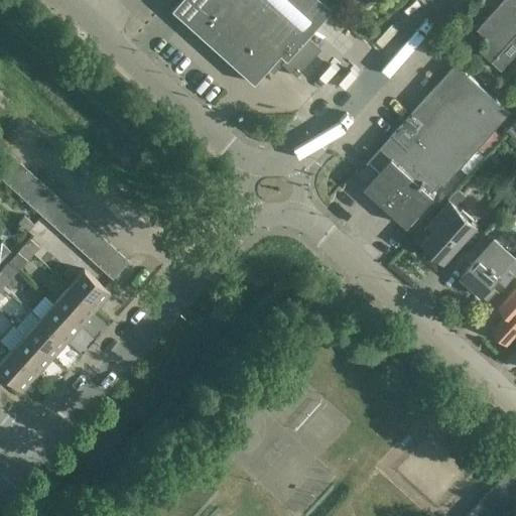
[(320,0),(178,0),(170,9),(253,84),(276,58),(294,77),(319,48),(306,36),(331,9),(320,0)]
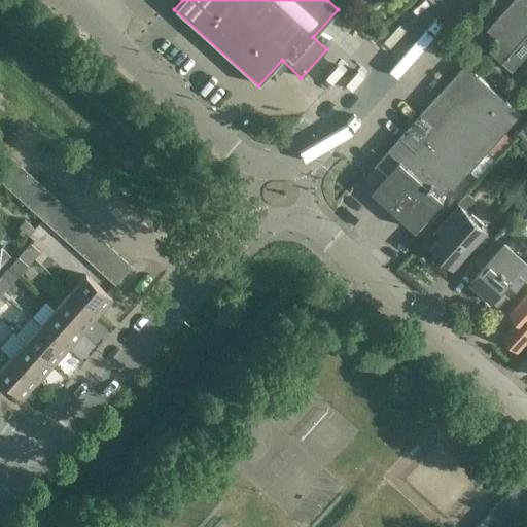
[(526,0),(513,0),(487,30),(498,40),(489,50),(513,72),(526,55),(526,0)]
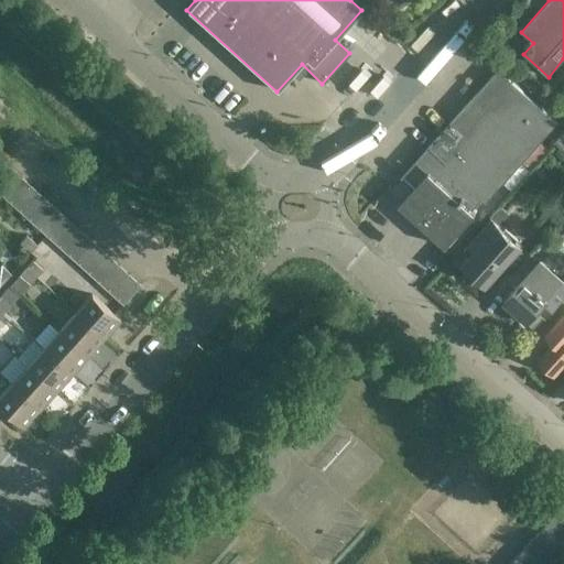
[(427,148),(429,150),(441,161),(431,172),(430,171),(400,203),(447,246),(477,214),(473,209),(483,198),(487,202),(559,122),(499,68),(427,148)]
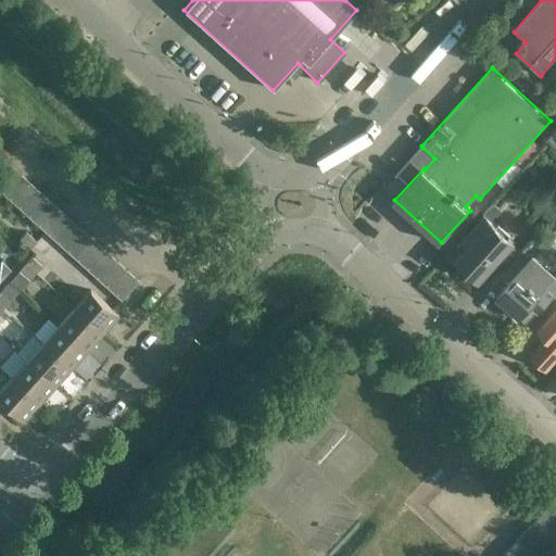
[(0,178),(0,190),(3,193),(21,175),(12,165),(0,178)]
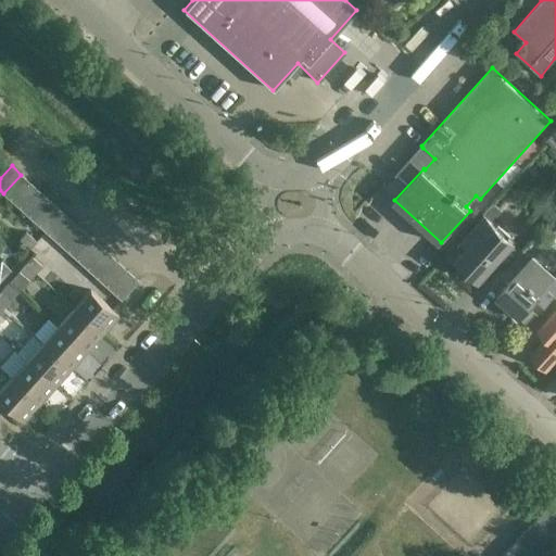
[(3,193),(13,202),(30,184),(21,175),(3,193)]
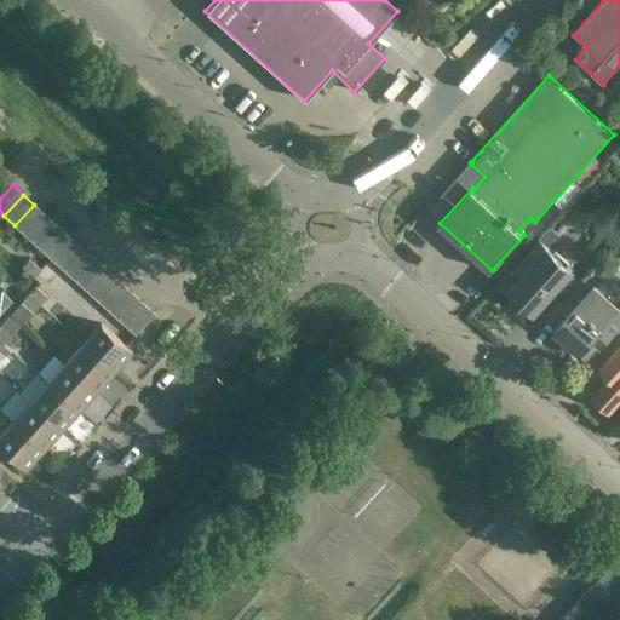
[(15,225),(26,236),(45,214),(34,205),(15,225)]
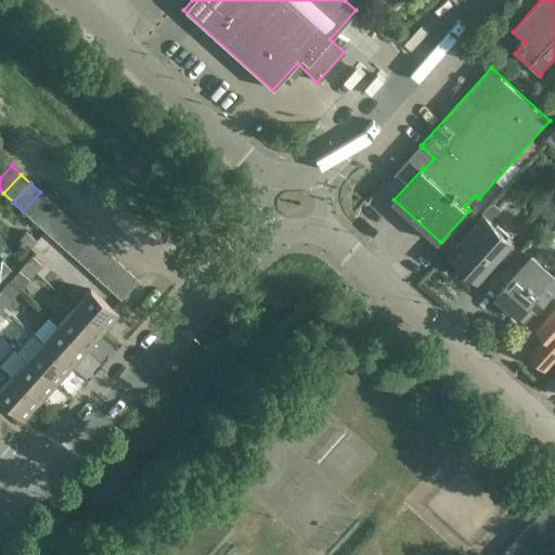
[(23,211),(33,220),(50,201),(40,192),(23,211)]
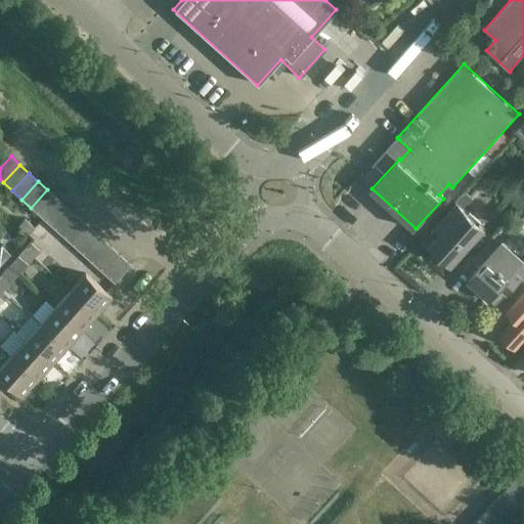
[(31,208),(40,216),(56,198),(47,189),(31,208)]
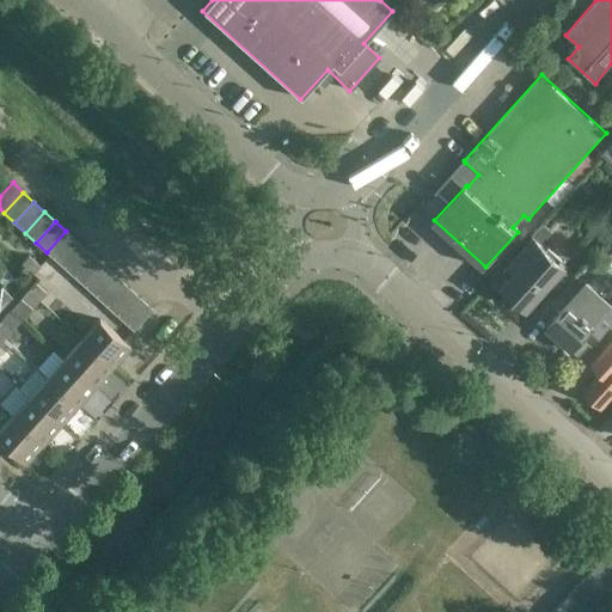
[(47,252),(57,262),(77,240),(66,231),(47,252)]
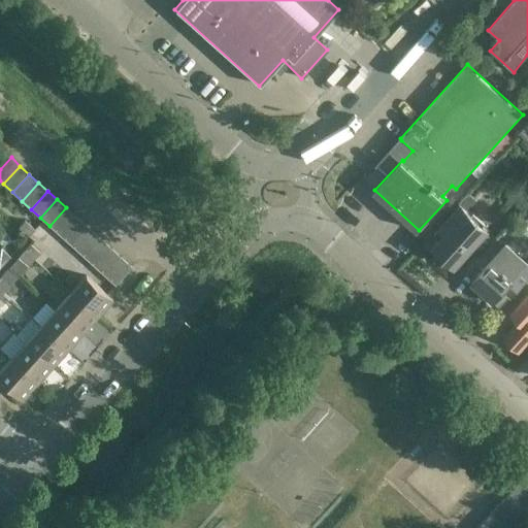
[(456,266),(490,229),(462,204),(439,229),(446,235),(434,246),(456,266)]
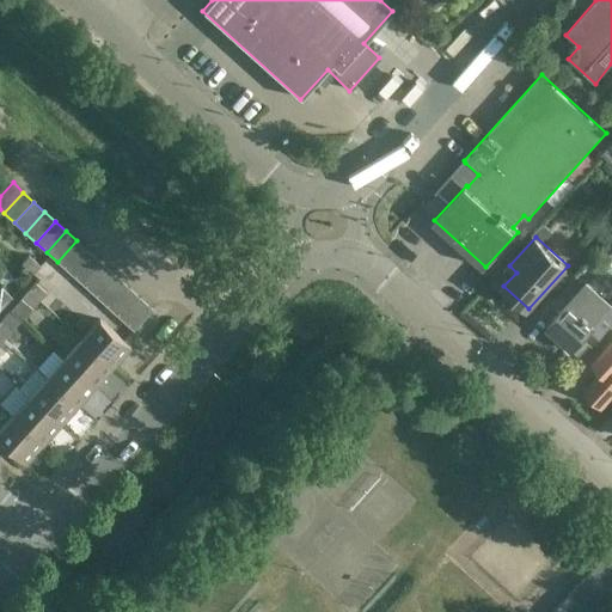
[(57,262),(68,271),(87,250),(77,240),(57,262)]
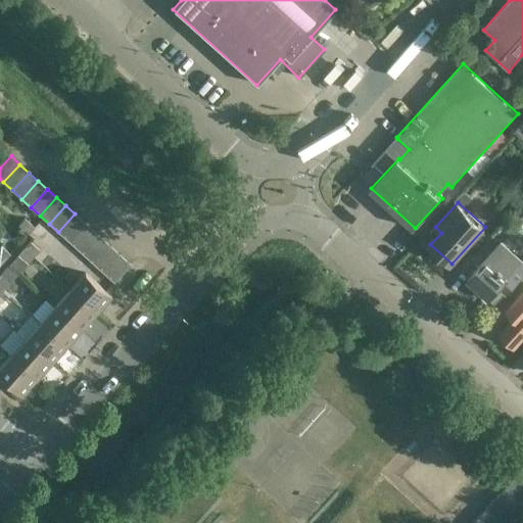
[(58,232),(67,240),(84,222),(75,214),(58,232)]
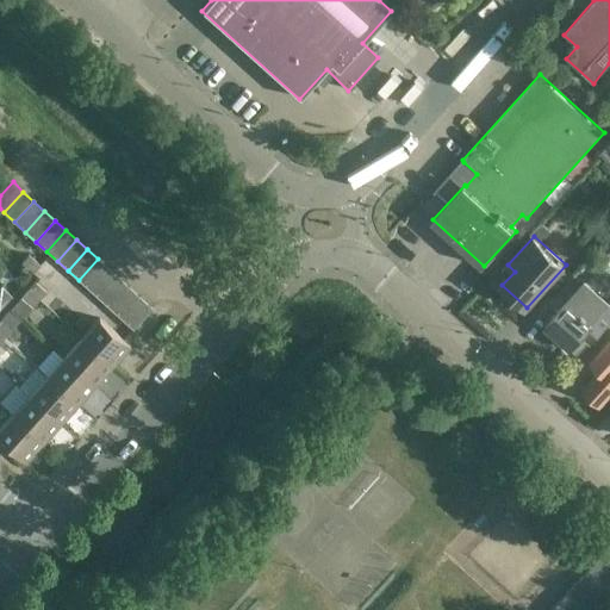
[(22,262),(32,273),(39,265),(29,254),(22,262)]
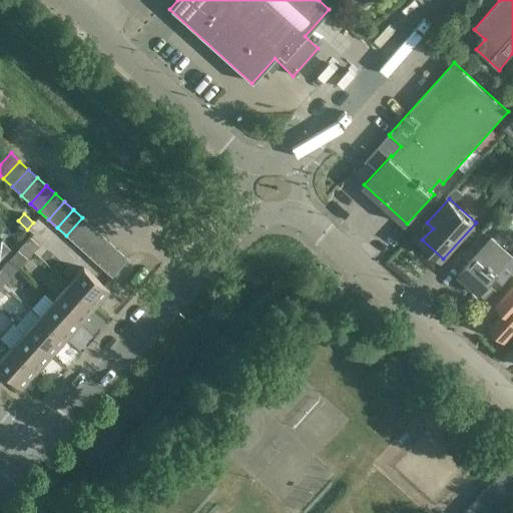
[(66,235),(75,243),(91,226),(82,217),(66,235)]
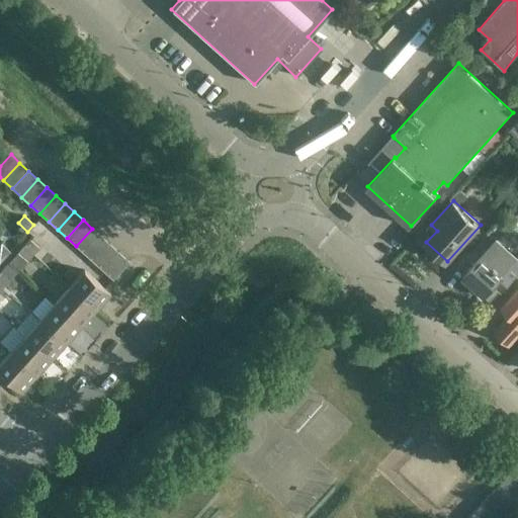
[(92,229),(76,246),(85,254),(101,237),(92,229)]
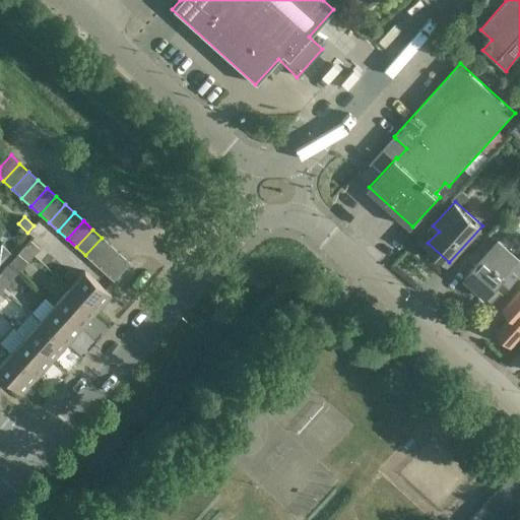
[(111,246),(102,238),(85,255),(94,264),(111,246)]
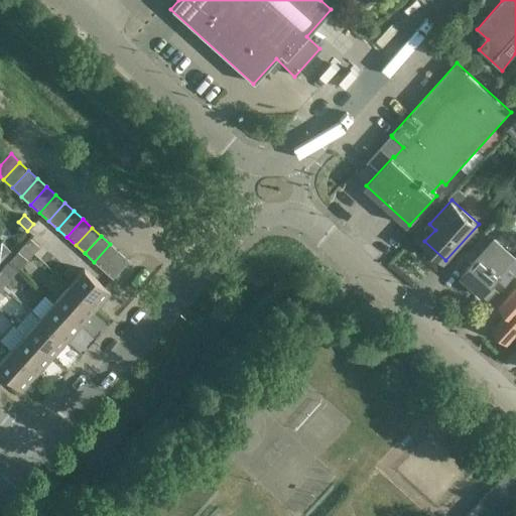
[(23,244),(33,253),(38,247),(29,238),(23,244)]
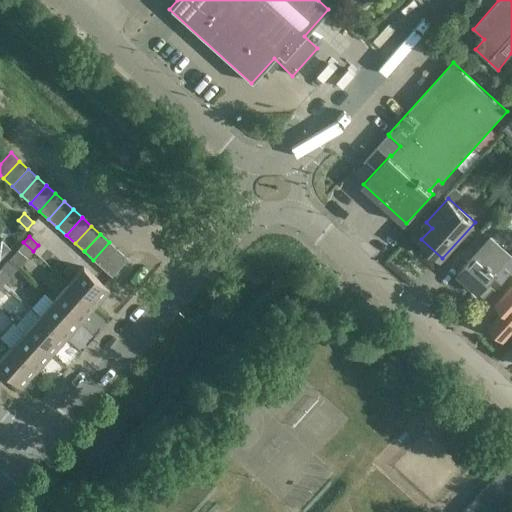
[(494,289),(511,269),(511,255),(491,236),(458,273),(479,292),(487,284),(494,289)]
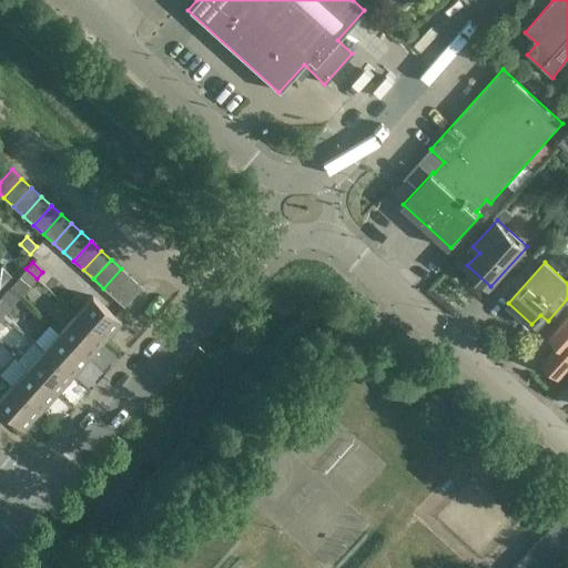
[(0,265),(0,277),(4,282),(11,275),(0,266),(0,265)]
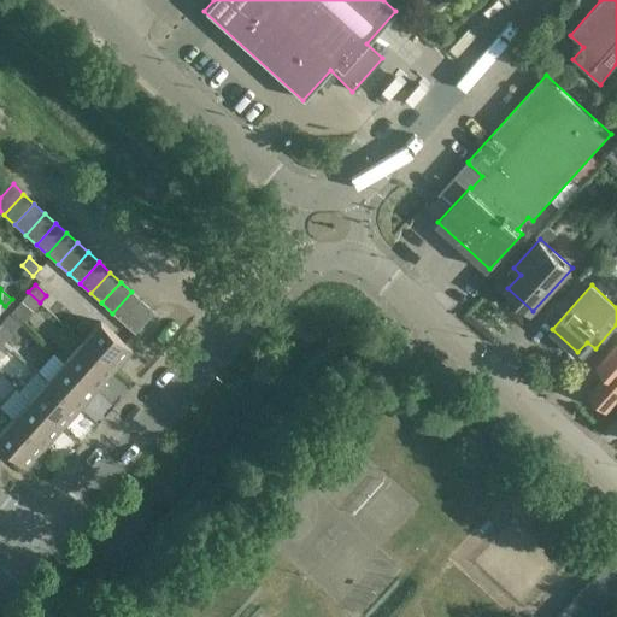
[(28,292),(21,300),(33,310),(40,303),(28,292)]
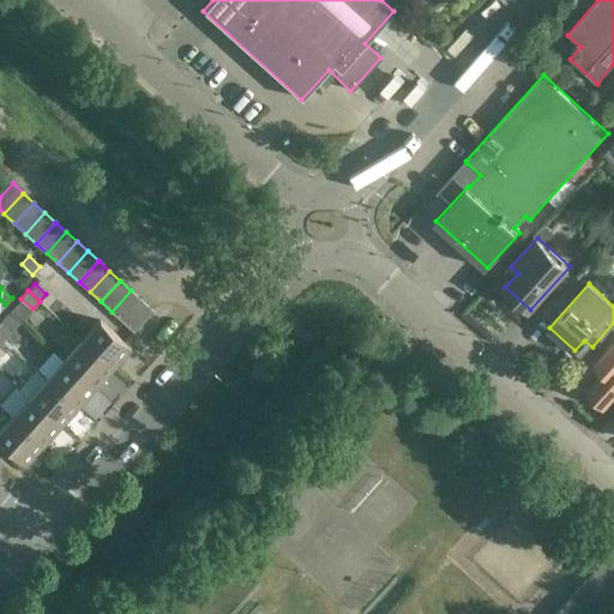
[(112,312),(122,321),(142,300),(131,290),(112,312)]
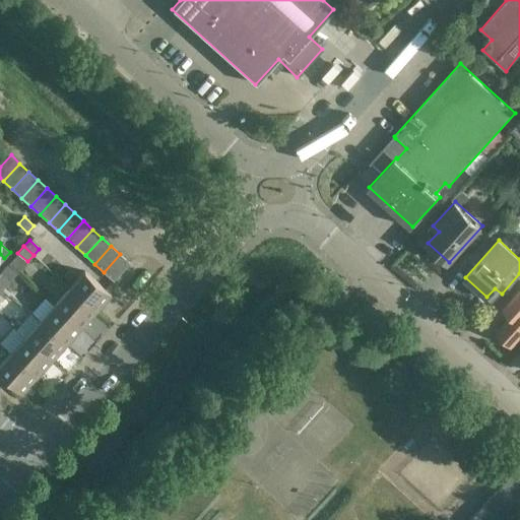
[(120,254),(104,272),(113,280),(129,262),(120,254)]
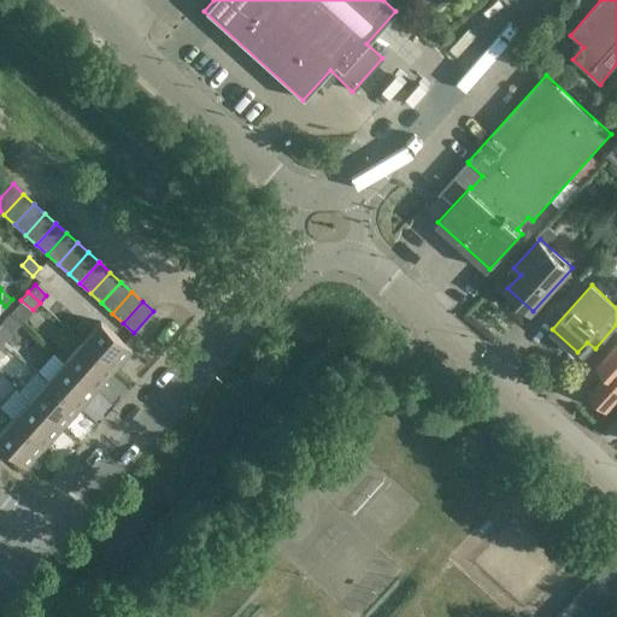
[(100,322),(82,341),(113,369),(131,350),(100,322)]
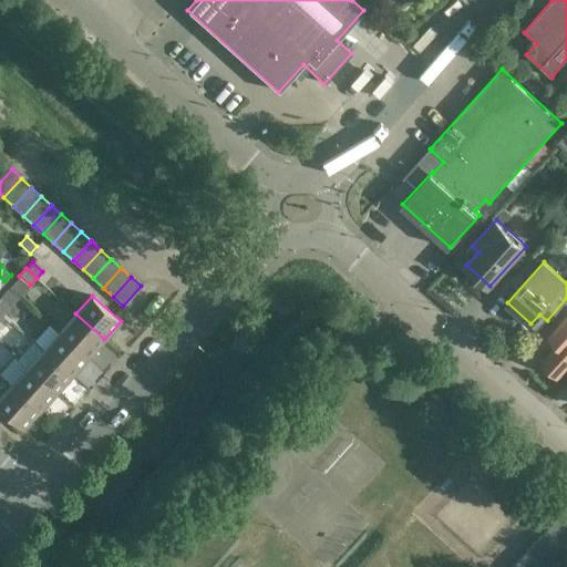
[(0,310),(3,313),(10,307),(0,297),(0,310)]
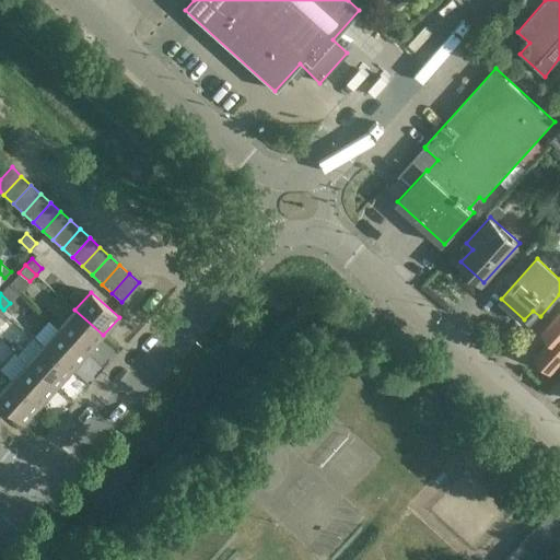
[(74,310),(59,327),(88,352),(103,335),(74,310)]
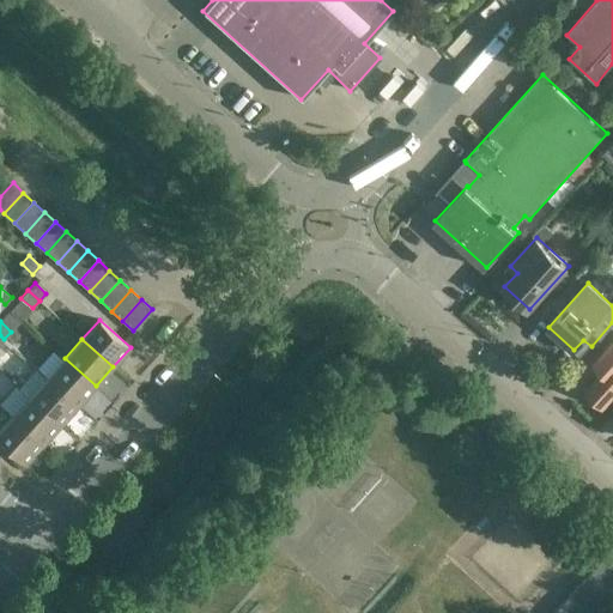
[(612,343),(594,364),(604,371),(587,390),(605,406),(612,396),(612,343)]
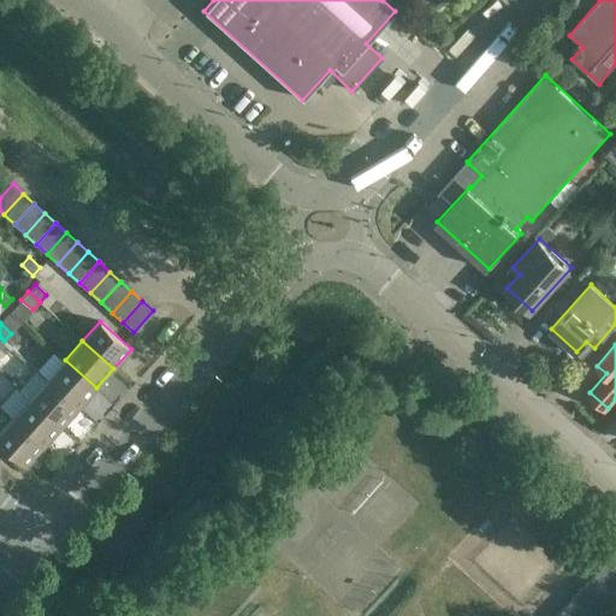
[(65,360),(47,380),(78,408),(96,388),(65,360)]
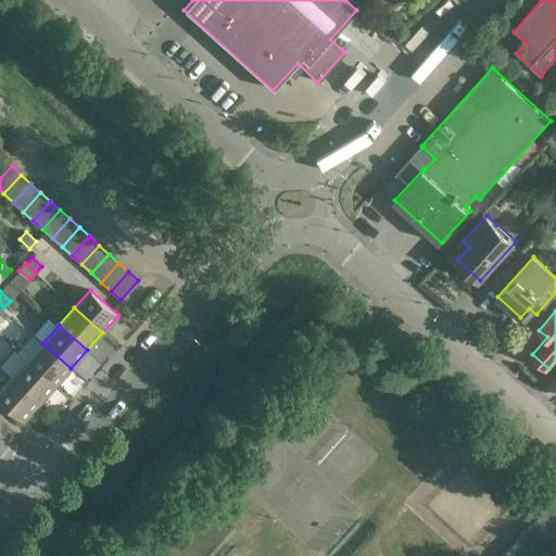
[(71,368),(42,343),(33,333),(17,352),(27,361),(54,386),(71,368)]
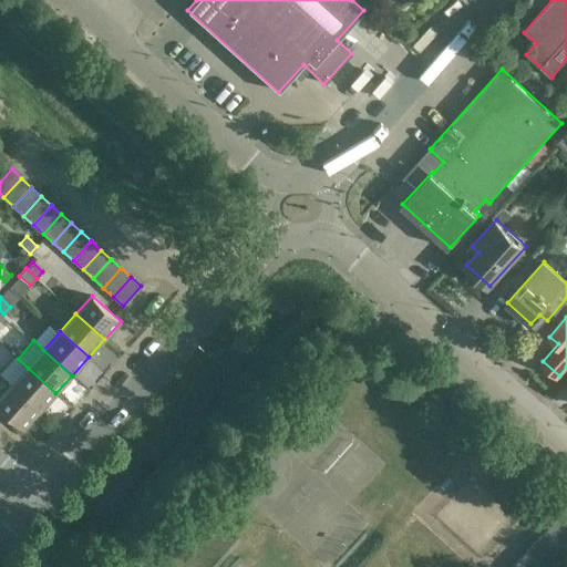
[(28,368),(11,385),(40,411),(55,393),(28,368)]
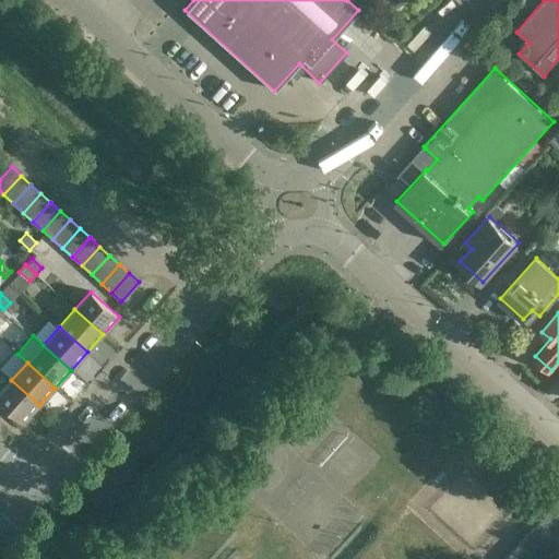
[(11,380),(0,392),(0,402),(23,423),(39,405),(11,380)]
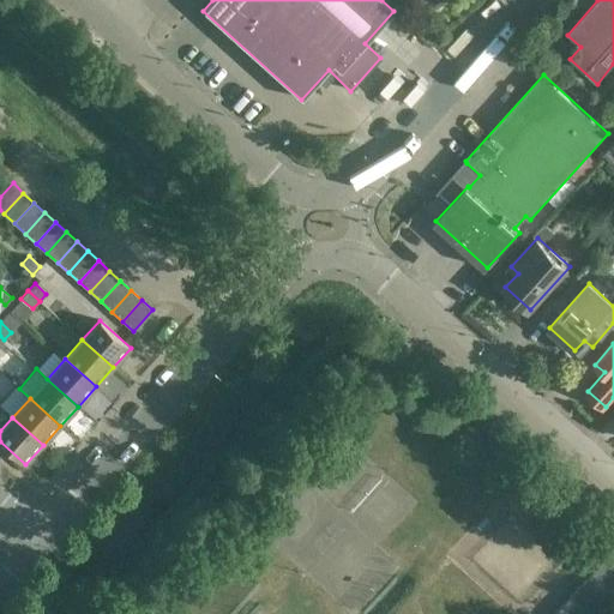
[(613,566),(605,559),(564,605),(554,613),(595,613),(613,594),(613,566)]
